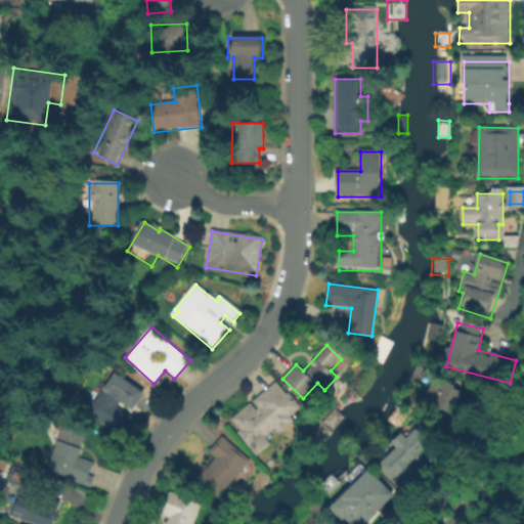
[(87,411),(116,374),(145,395),(117,434),(87,411)]
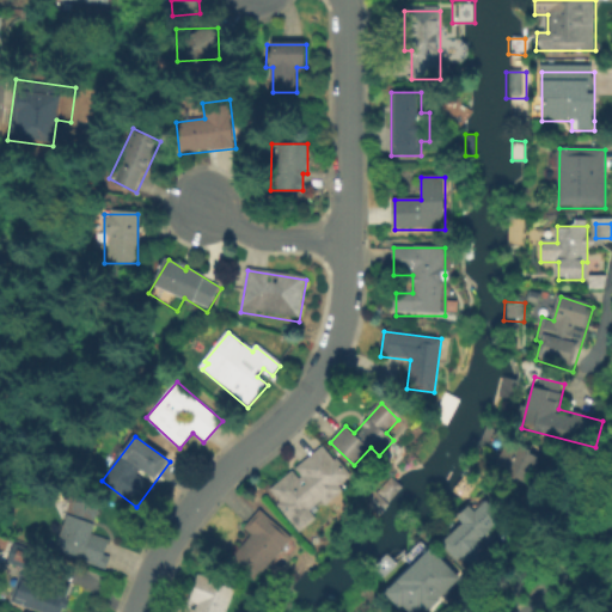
[(493,469),(510,439),(539,454),(522,485),(493,469)]
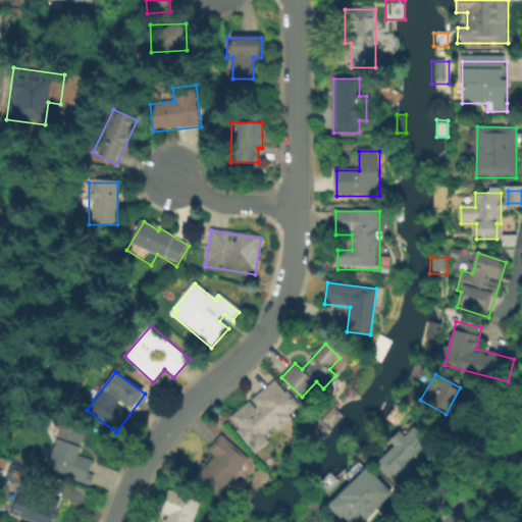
[(229,415),(275,380),(297,409),(288,415),(292,420),(278,430),(273,424),(263,431),(270,441),(257,452),(229,415)]
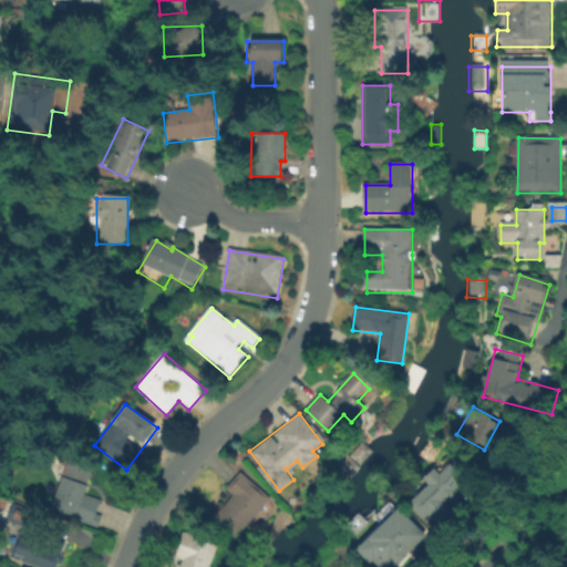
[(53,508),(70,460),(94,467),(85,494),(103,501),(98,515),(104,517),(101,525),(53,508)]
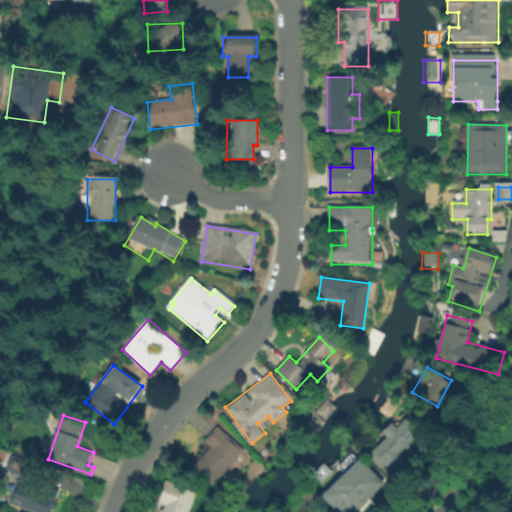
[(369,455),(387,439),(381,432),(391,423),(397,429),(410,418),(422,431),(398,452),(413,469),(395,484),(369,455)]
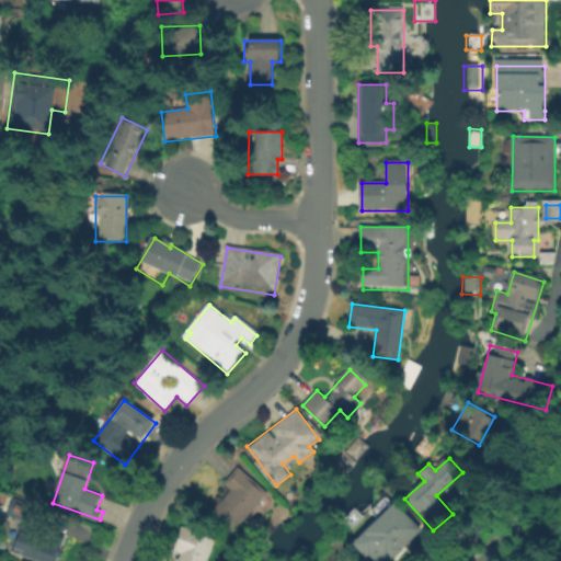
[(237,533),(213,513),(230,492),(224,485),(238,469),(268,494),(237,533)]
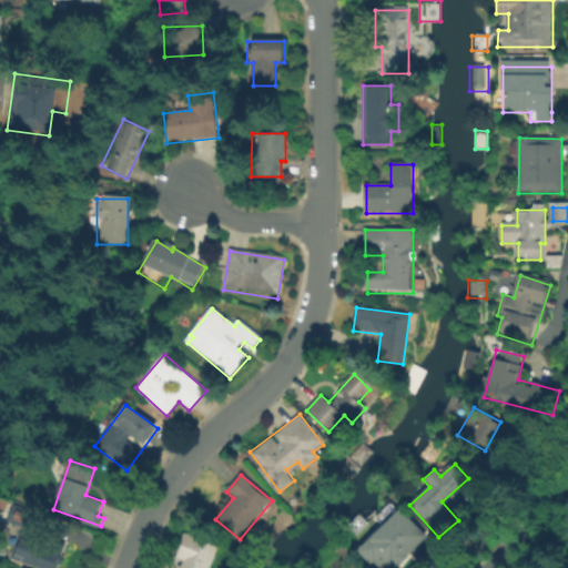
[(4,524),(9,506),(37,515),(32,531),(4,524)]
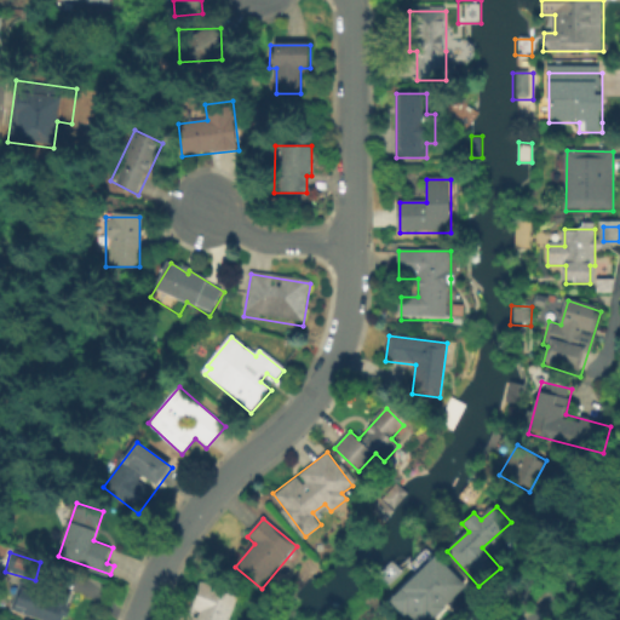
[(391,619),(382,610),(437,556),(468,587),(434,619),(417,619),(408,610),(399,619),(391,619)]
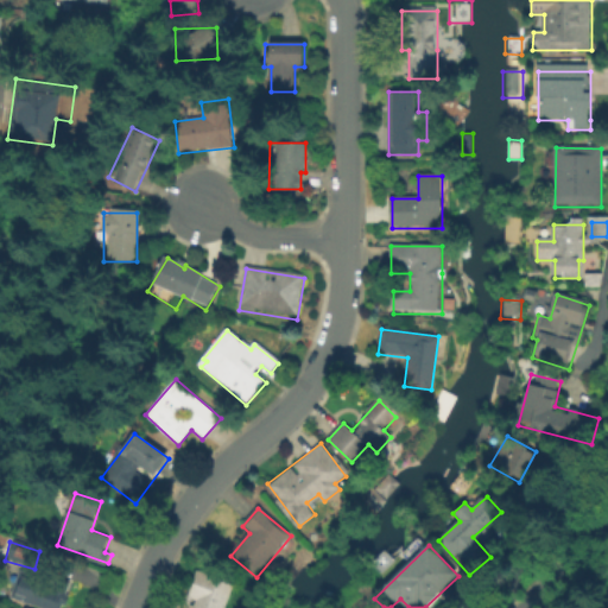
[(227,607),(182,607),(198,567),(238,582),(227,607)]
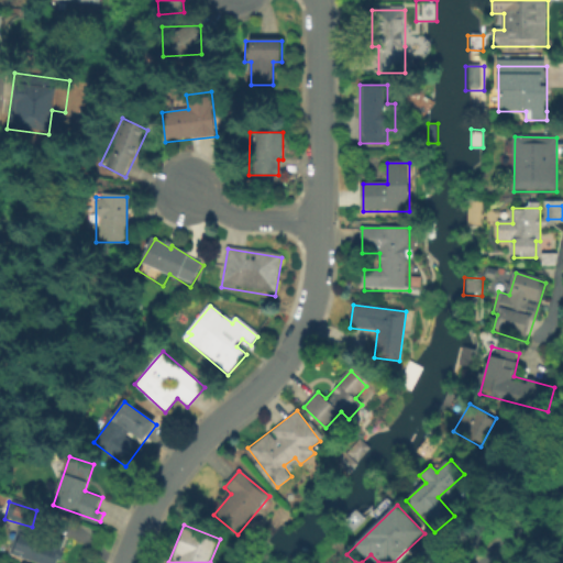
[(33,562),(23,560),(31,537),(63,547),(57,562),(33,562)]
